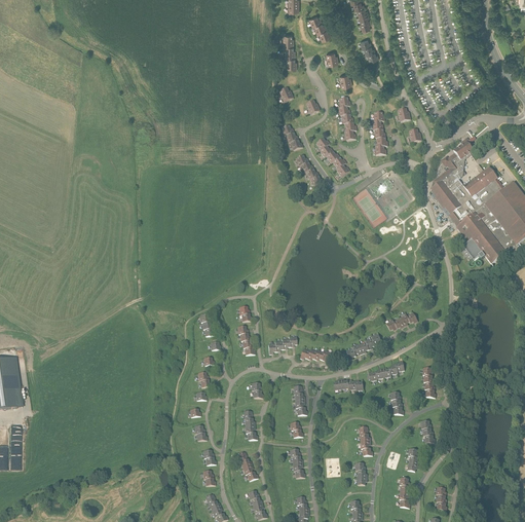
[(289,0),(290,9),(300,9),(300,0),(289,0)]
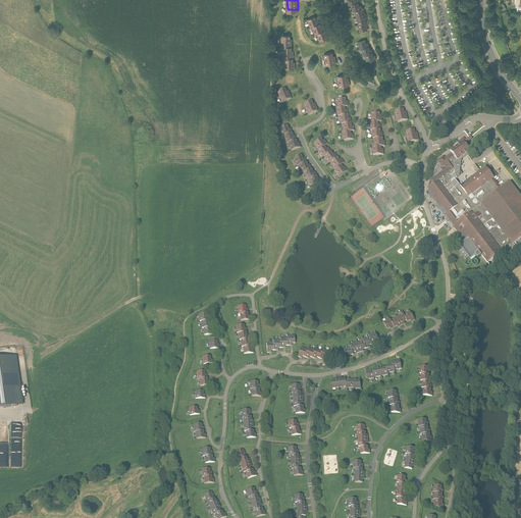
[(354,8),(355,7),(363,5),(362,3),(360,3),(360,2),(359,0),(356,0),(352,1),(354,8)]
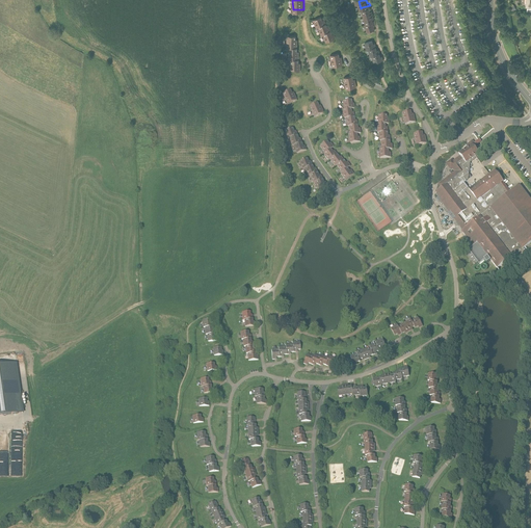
[(364,14),(366,21),(373,19),(374,19),(373,15),(372,14),(374,14),(373,10),(364,14)]
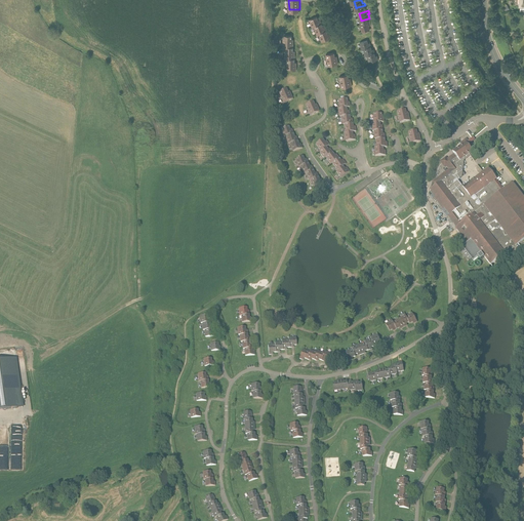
[(313,24),(315,23),(322,19),(322,17),(320,18),(320,17),(318,12),(310,15),(313,24)]
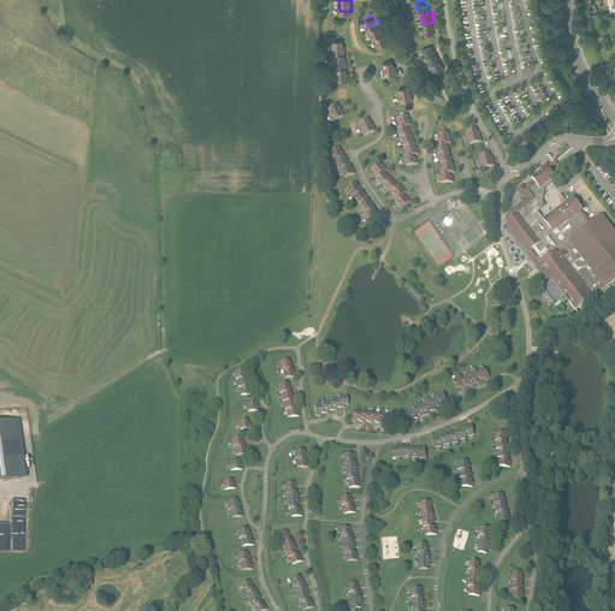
[(433,30),(435,30),(433,27),(432,22),(424,24),(426,33),(427,33),(427,35),(433,33),(433,30)]
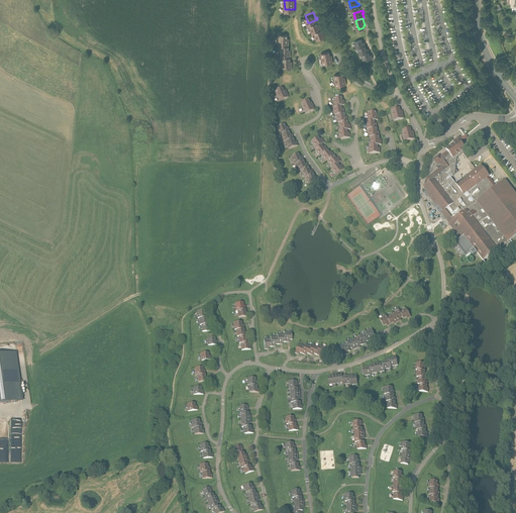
[(313,30),(314,29),(322,26),(321,24),(320,25),(319,24),(317,19),(310,22),(313,30)]
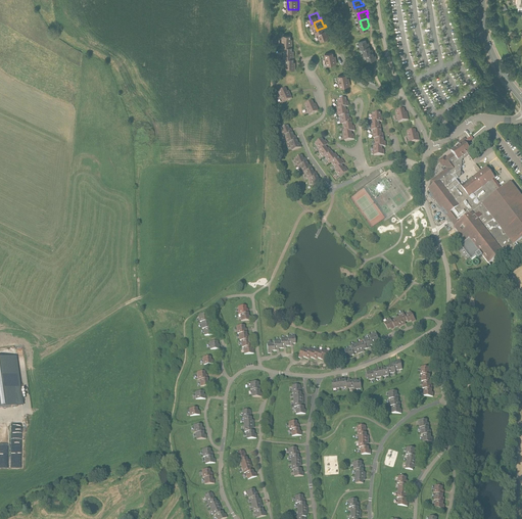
[(326,27),(318,30),(321,38),(331,34),(330,32),(328,33),(328,32),(326,27)]
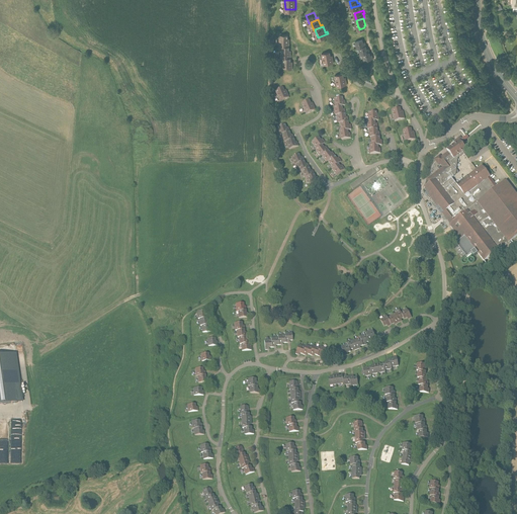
[(280,31),(280,43),(281,43),(290,43),(290,37),(288,37),(288,36),(288,31),(280,31)]
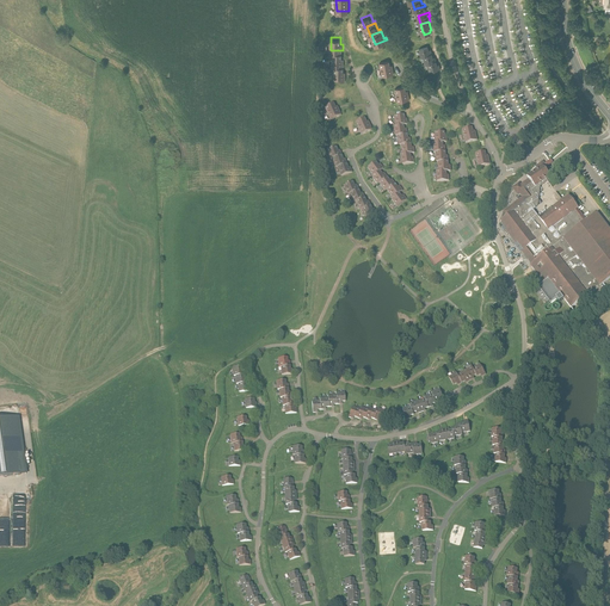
[(421,54),(424,53),(433,50),(432,48),(430,48),(430,47),(429,42),(420,44),(421,54)]
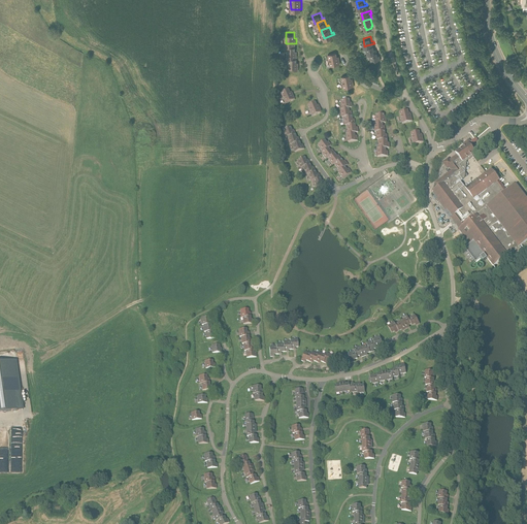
[(296,43),(287,43),(287,55),(289,55),(297,56),(297,50),(295,50),(295,48),(296,43)]
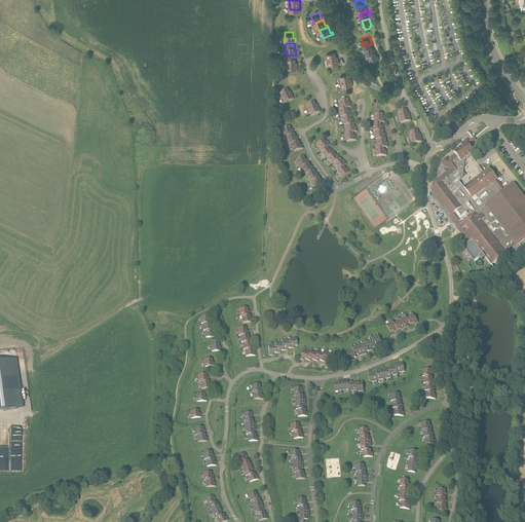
[(367,52),(369,51),(376,49),(375,47),(374,47),(373,46),(373,43),(365,45),(367,52)]
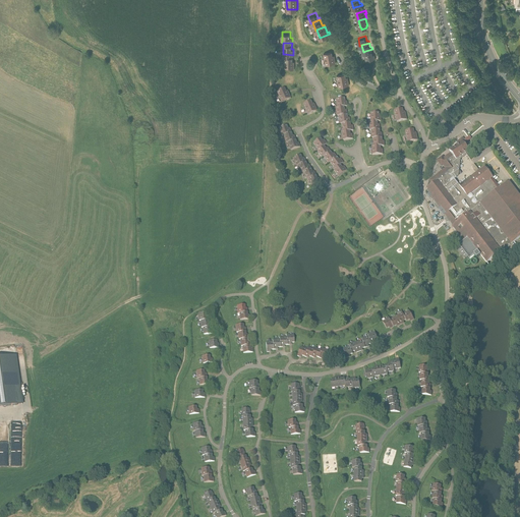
[(332,49),(324,50),(327,61),(337,60),(335,54),(334,54),(332,49)]
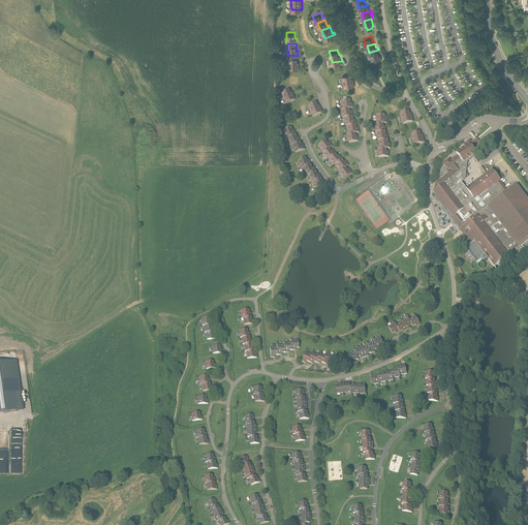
[(372,59),(382,56),(381,54),(379,55),(379,54),(378,50),(371,52),(372,59)]
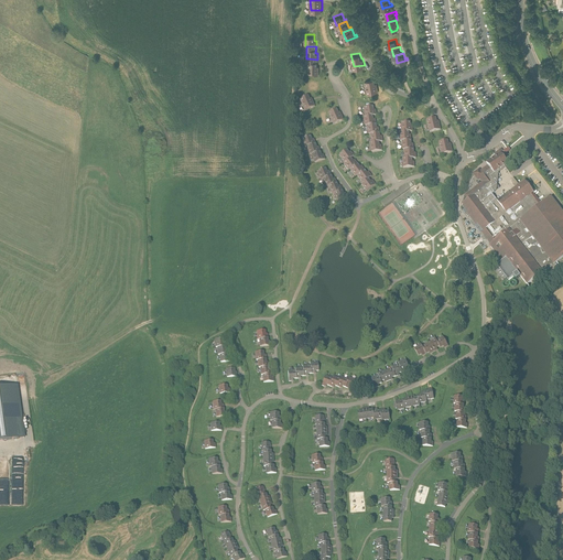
[(317,60),(309,58),(309,72),(320,72),(320,65),(317,65),(317,64),(317,60)]
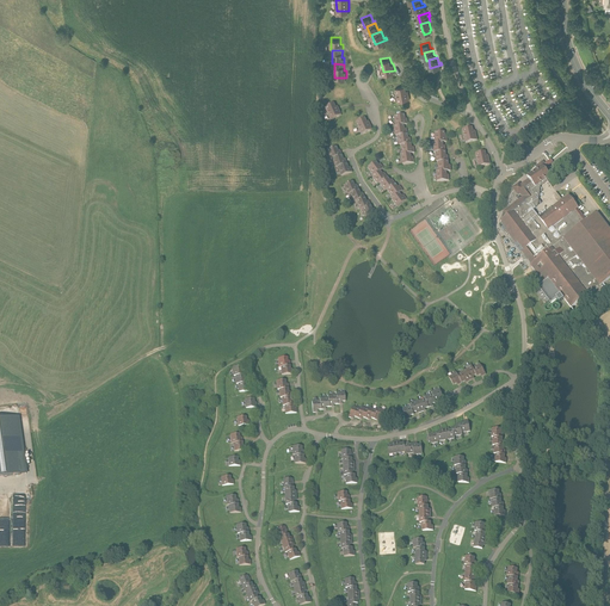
[(406,82),(396,85),(399,98),(411,96),(408,88),(407,90),(407,88),(406,82)]
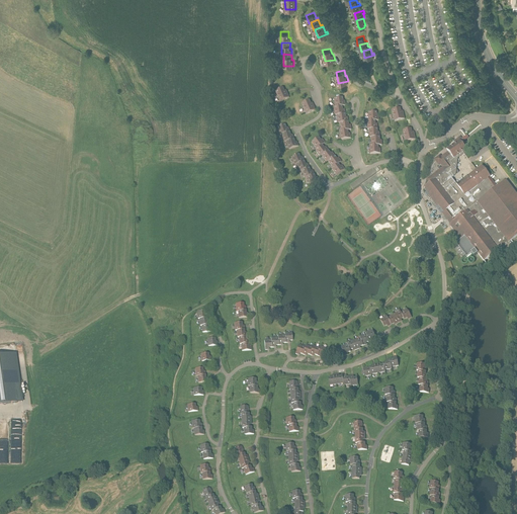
[(283,84),(276,87),(280,98),(290,93),(287,88),(286,89),(285,88),(283,84)]
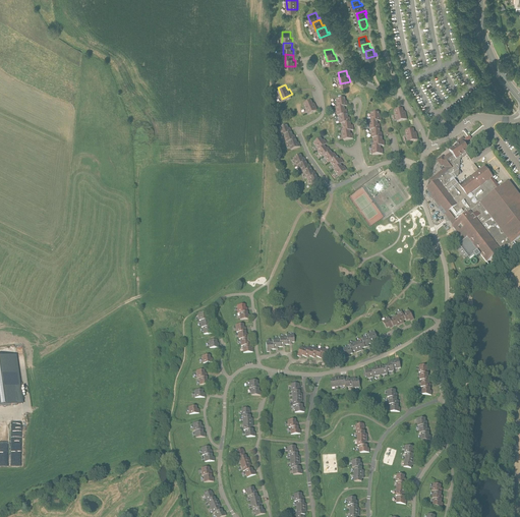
[(337,95),(339,103),(349,102),(348,100),(346,100),(346,99),(345,94),(337,95)]
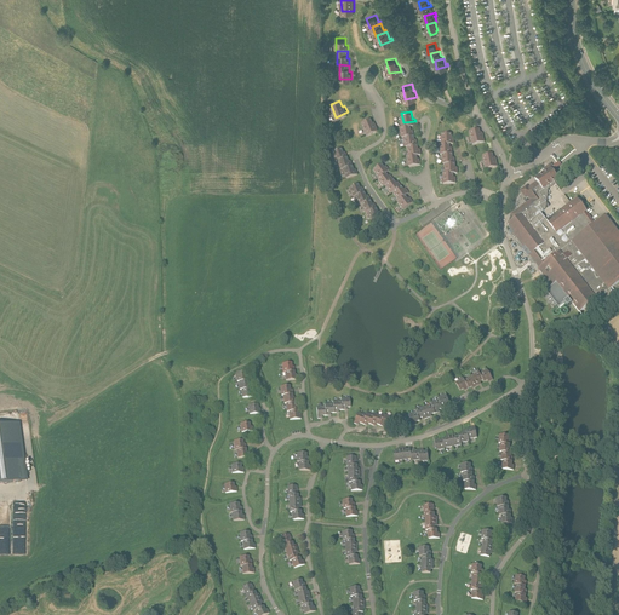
[(371,115),(362,119),(367,132),(379,127),(376,120),(374,121),(373,120),(371,115)]
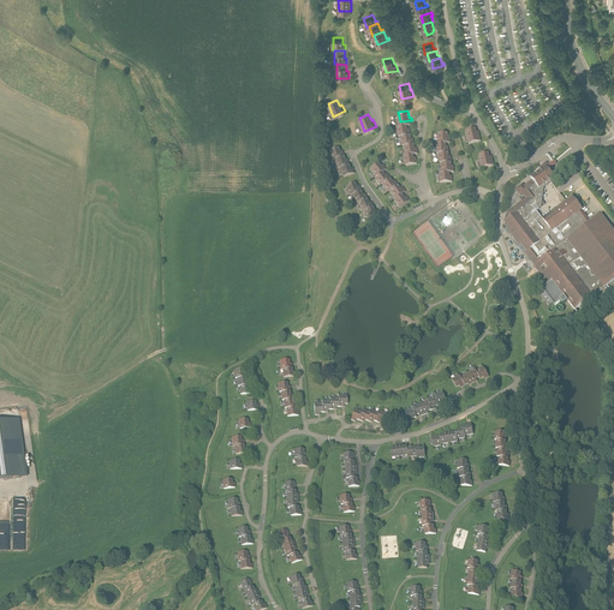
[(407,121),(398,123),(399,132),(411,131),(411,127),(409,127),(407,121)]
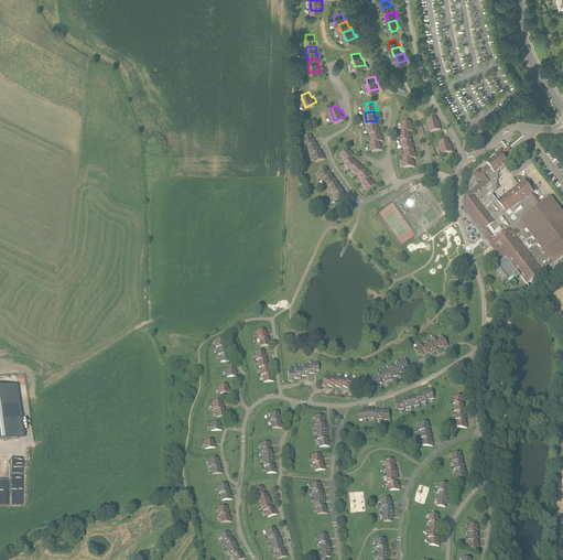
[(436,114),(428,115),(431,128),(442,125),(440,119),(439,119),(437,118),(436,114)]
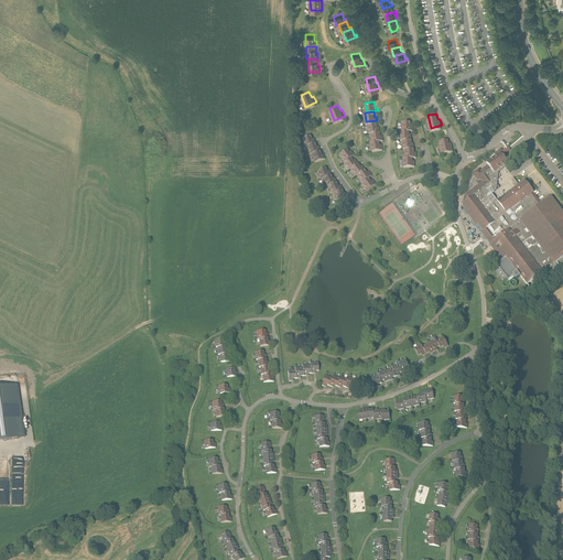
[(402,118),(402,127),(410,127),(413,127),(413,125),(411,125),(411,124),(411,118),(402,118)]
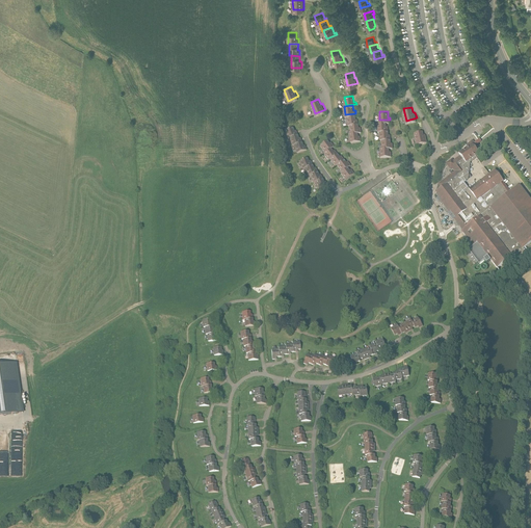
[(355,113),(347,114),(348,123),(350,123),(359,121),(359,119),(356,119),(356,117),(355,113)]
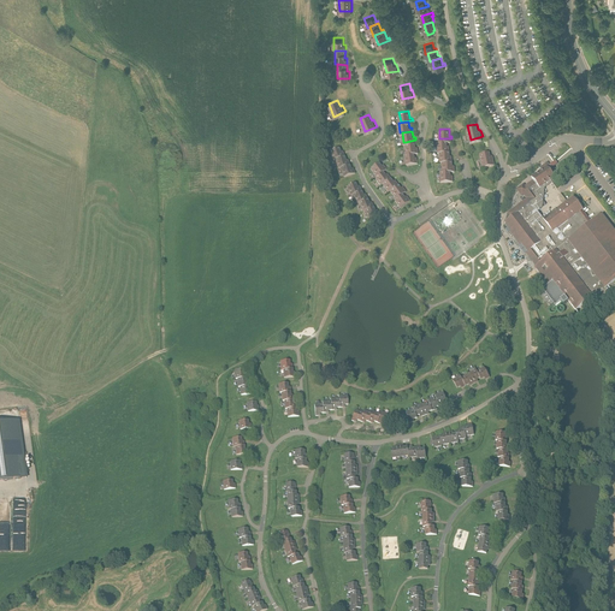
[(439,138),(438,138),(438,149),(441,149),(450,148),(450,146),(448,146),(448,144),(448,138),(439,138)]
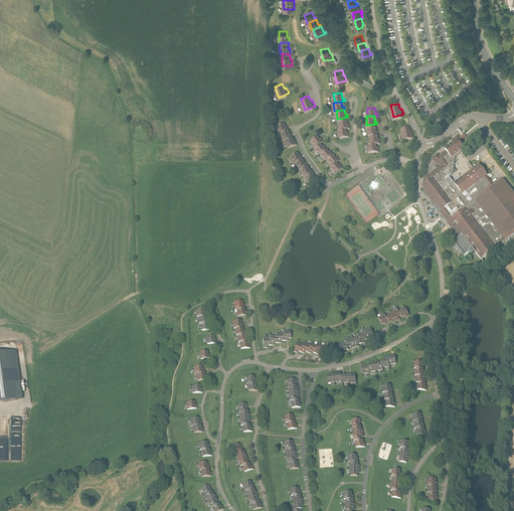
[(347,117),(339,119),(340,126),(350,125),(350,123),(348,123),(348,122),(347,117)]
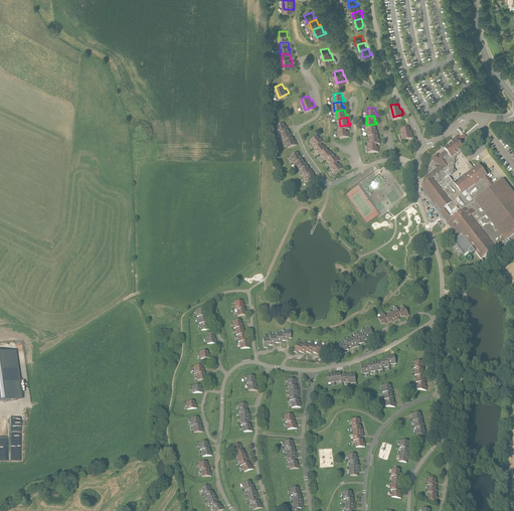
[(280,131),(281,130),(289,127),(288,125),(287,126),(286,125),(285,120),(277,123),(280,131)]
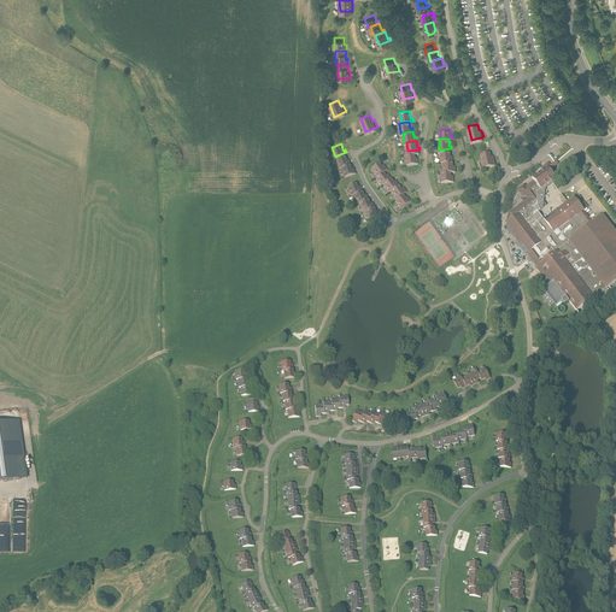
[(451,148),(441,149),(441,159),(444,159),(453,158),(453,156),(451,156),(451,154),(451,148)]
